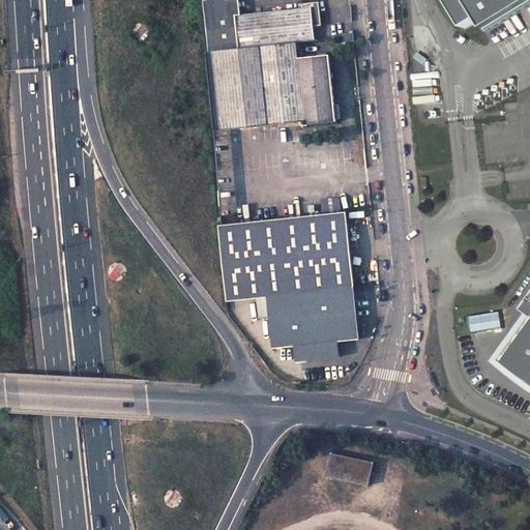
[(213,52),(295,42),(316,40),(315,26),(313,6),(300,7),(240,13),(238,0),(203,0),(208,50),(213,52)]
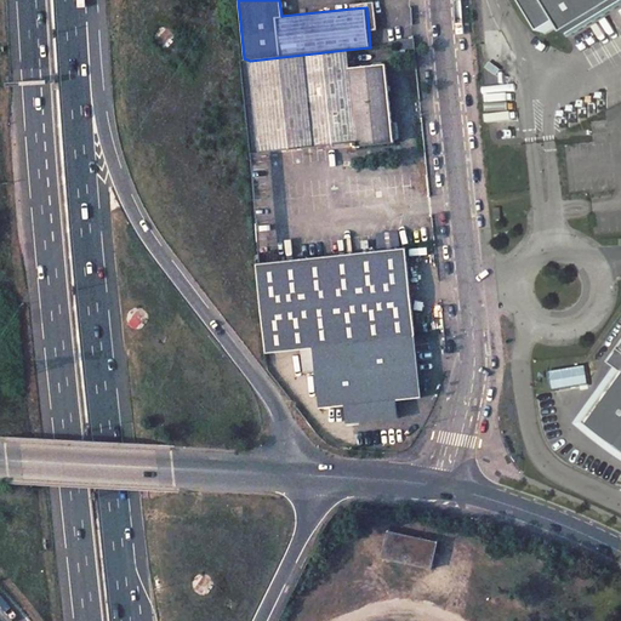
[(512,0),(530,30),(548,20),(556,33),(611,0),(512,0)]
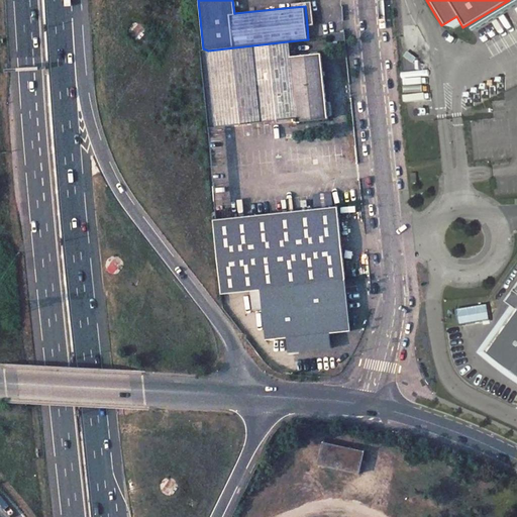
[(292,4),(293,7),(305,6),(307,25),(312,25),(310,2),(292,4)]
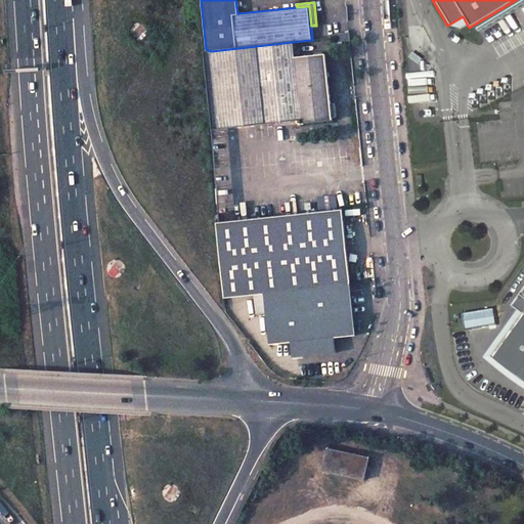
[(132,29),(132,32),(133,35),(134,37),(137,38),(139,39),(142,38),(144,36),(145,34),(145,31),(144,28),(143,27),(140,26),(138,25),(136,26),(134,27),(132,29)]
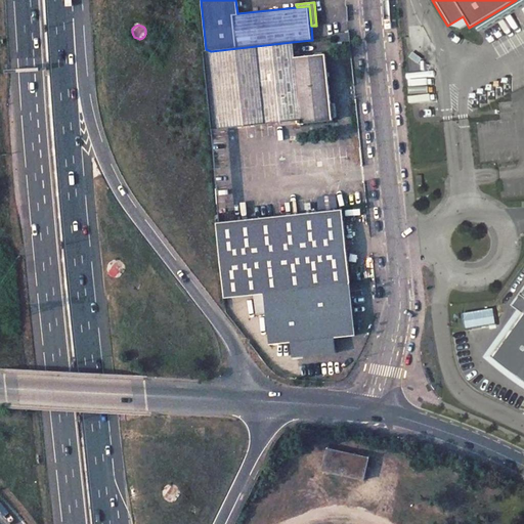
[(363,39),(350,39),(350,50),(355,49),(355,46),(364,46),(363,39)]
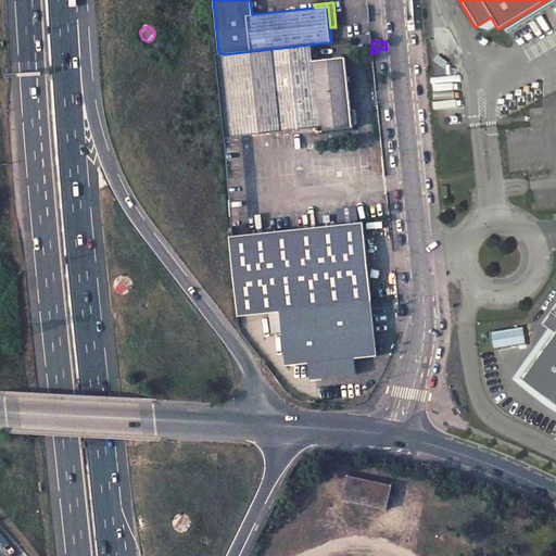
[(224,54),(228,135),(319,127),(321,133),(352,127),(343,59),(313,61),(310,45),(224,54)]
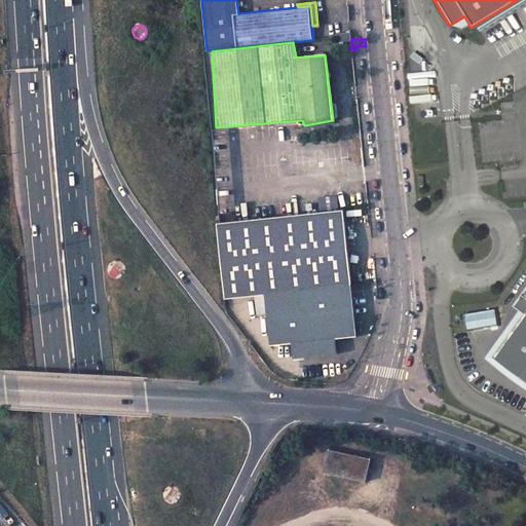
[(255,296),(257,315),(267,314),(270,345),(292,343),(294,359),(300,359),(337,354),(336,338),(357,336),(343,211),(218,224),(225,299),(255,296)]
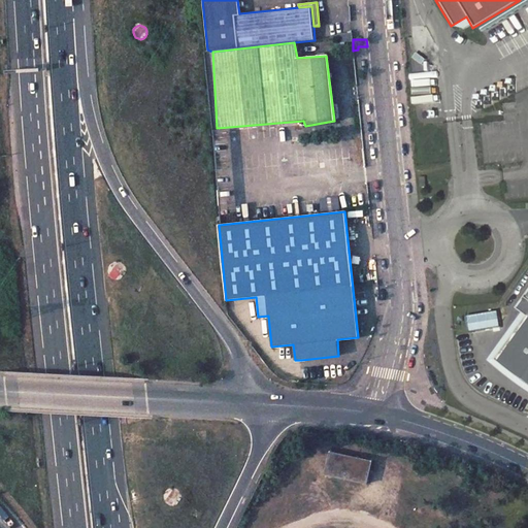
[(119,279),(119,282),(119,283),(120,285),(122,286),(125,287),(127,287),(129,286),(131,283),(132,281),(131,278),(131,276),(128,274),(126,273),(124,273),(121,275),(120,277),(119,279)]
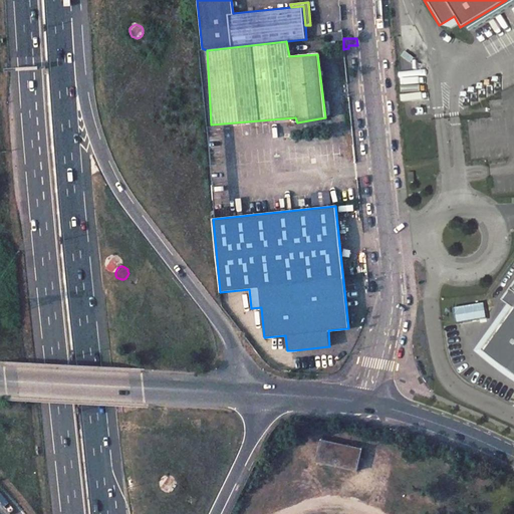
[(513,306),(513,312),(487,350),(499,361),(513,371),(513,290),(507,301),(513,306)]
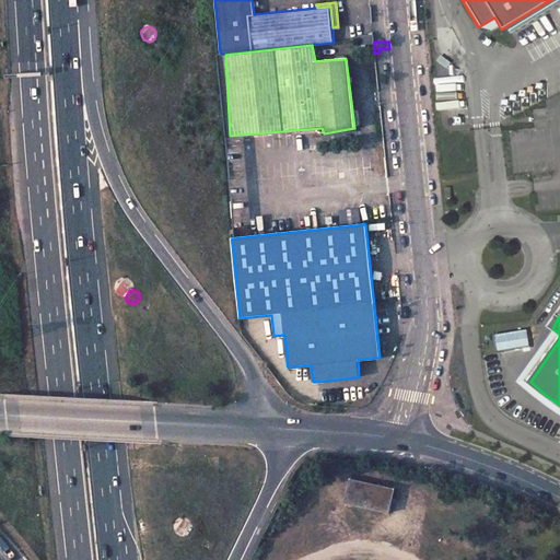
[(343,503),(389,514),(395,489),(349,479),(343,503)]
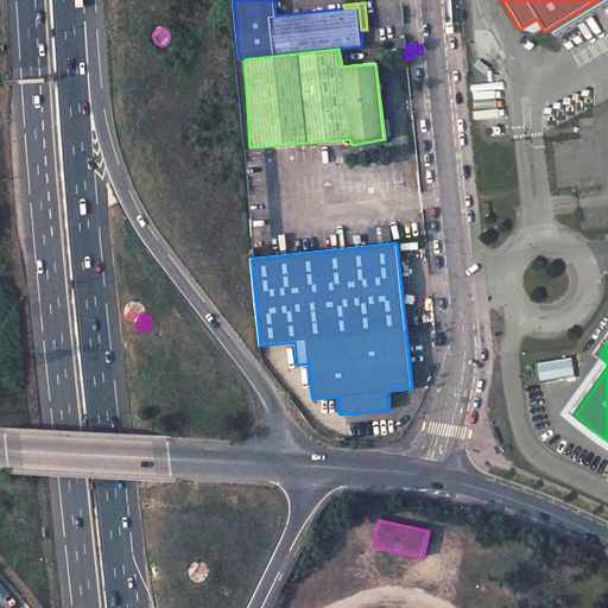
[(202,583),(198,581),(195,581),(191,583),(190,588),(191,591),(194,595),(198,596),(202,594),(204,590),(204,587),(202,583)]
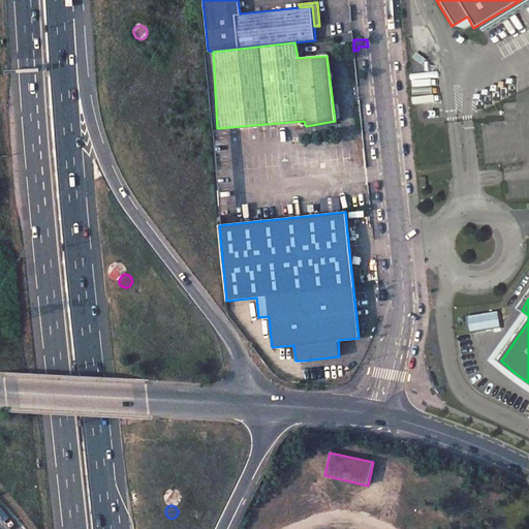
All buildings are outlined.
